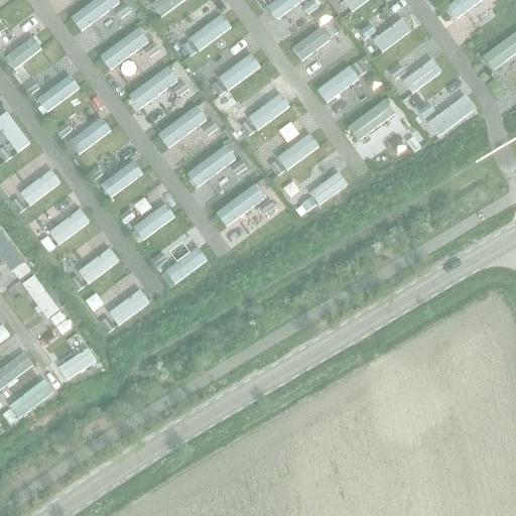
[(120,5),(115,0),(96,0),(71,19),(81,33),(120,5)]
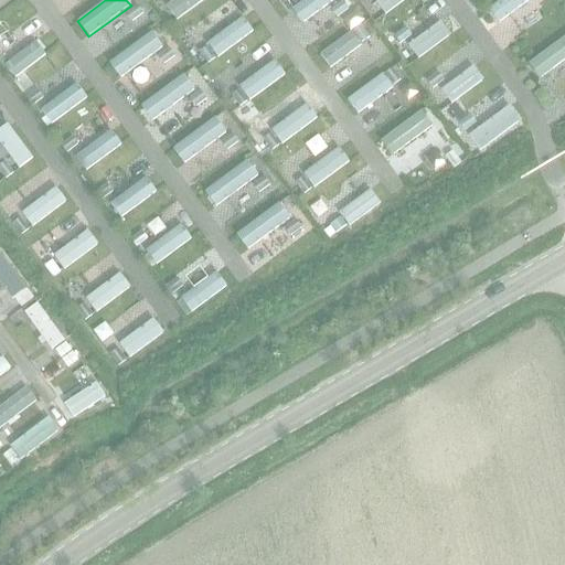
[(204,0),(176,0),(167,8),(176,21),(204,0)]
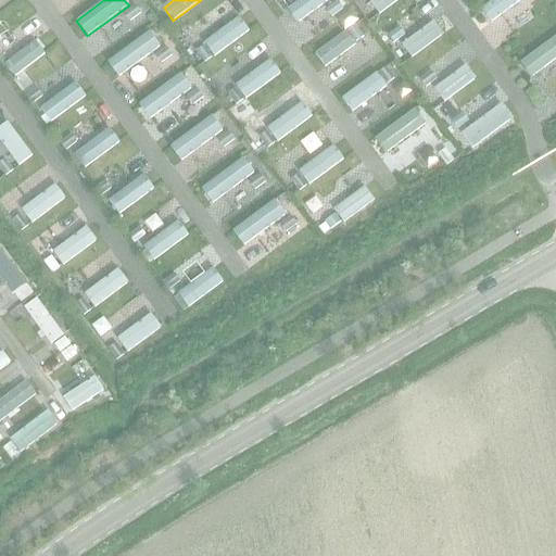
[(297,24),(329,0),(300,0),(287,11),(297,24)]
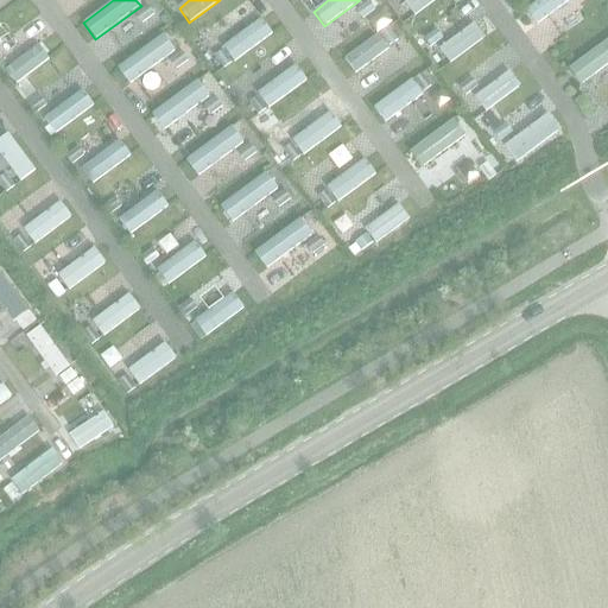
[(437,0),(406,0),(404,2),(415,17),(437,0)]
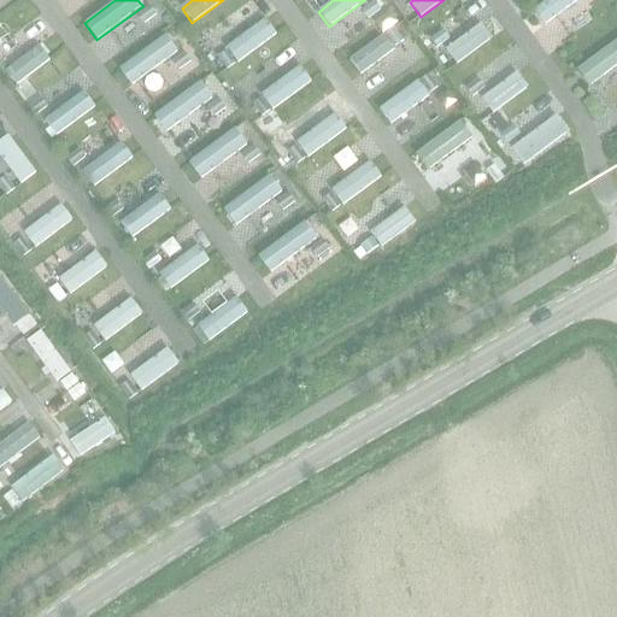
[(544,25),(579,0),(546,0),(533,10),(544,25)]
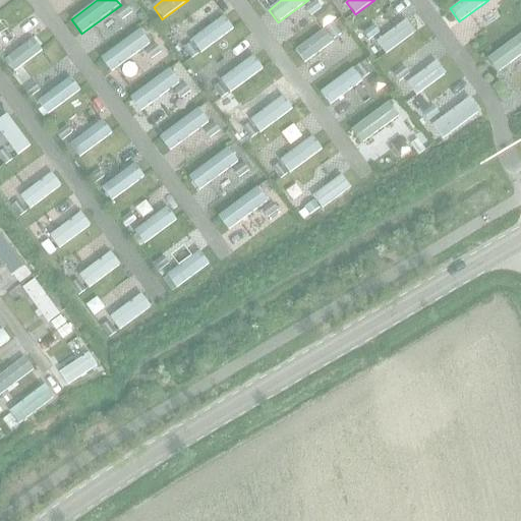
[(233,30),(224,16),(190,41),(200,54),(233,30)]
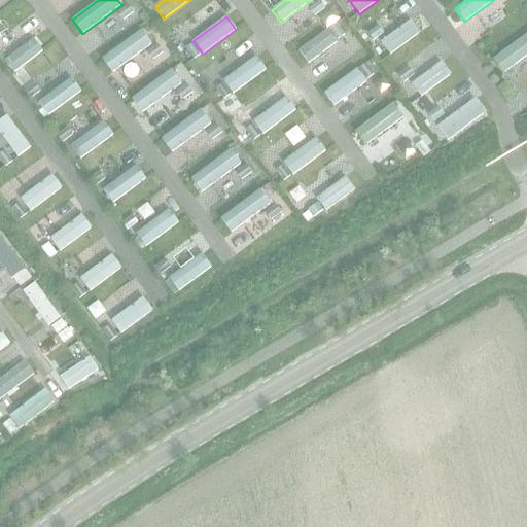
[(419,34),(410,22),(380,43),(390,56),(419,34)]
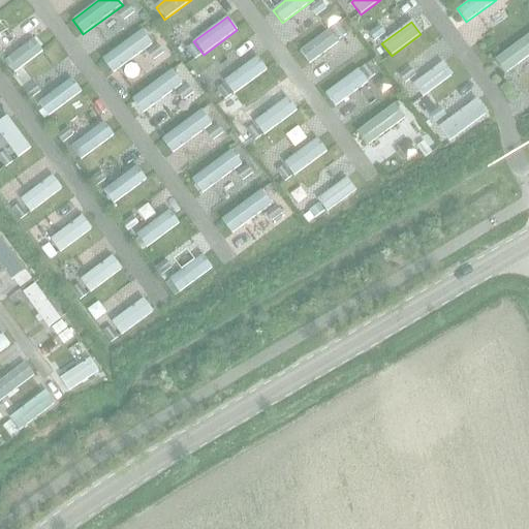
[(152,45),(142,31),(102,60),(113,74),(152,45)]
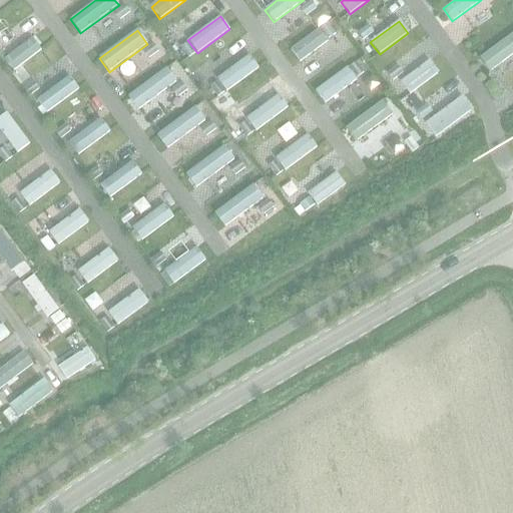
[(327,42),(318,30),(291,50),(300,63),(327,42)]
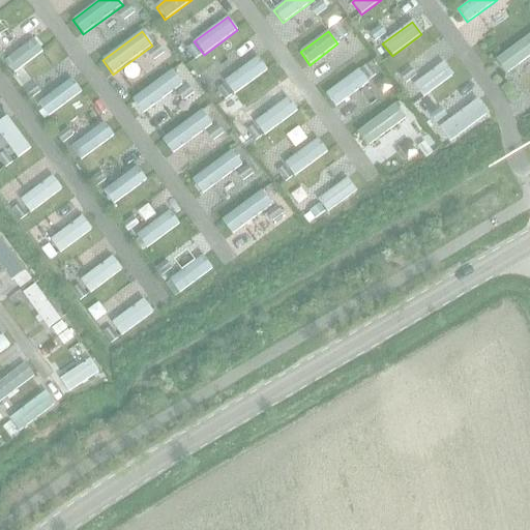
[(529,56),(529,34),(495,61),(505,75),(529,56)]
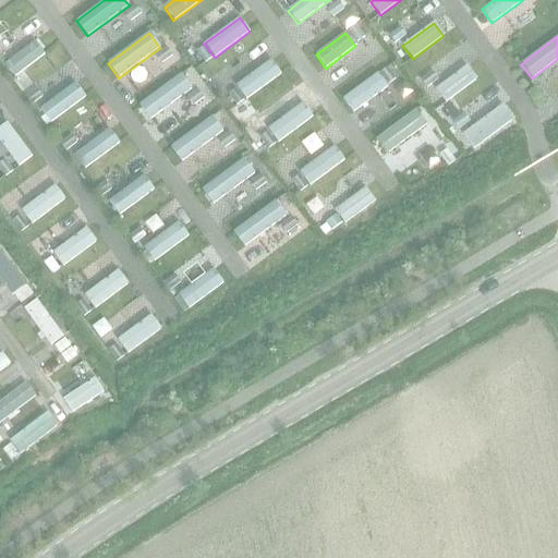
[(4,64),(14,77),(44,55),(34,41),(4,64)]
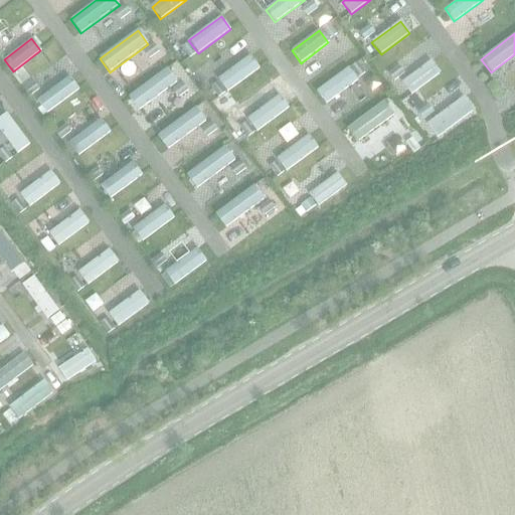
[(217,79),(226,93),(260,68),(249,56),(217,79)]
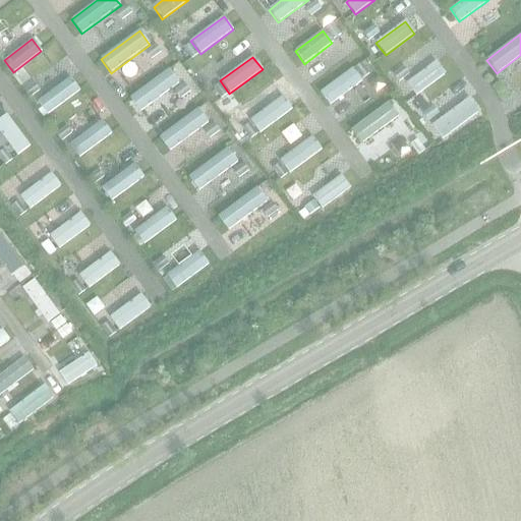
[(406,83),(416,97),(445,74),(436,62),(406,83)]
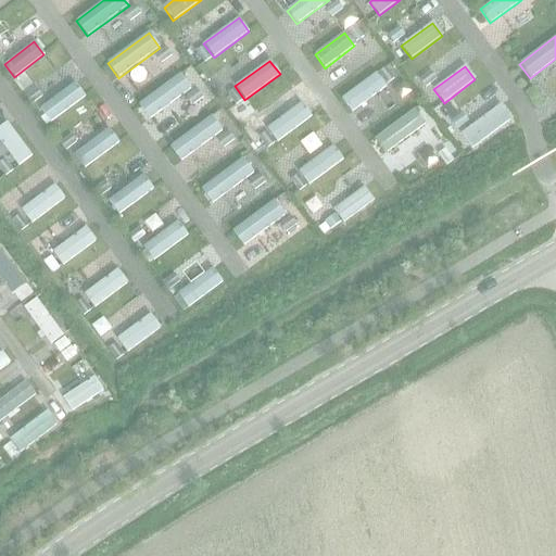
[(341,99),(351,113),(386,87),(376,73),(341,99)]
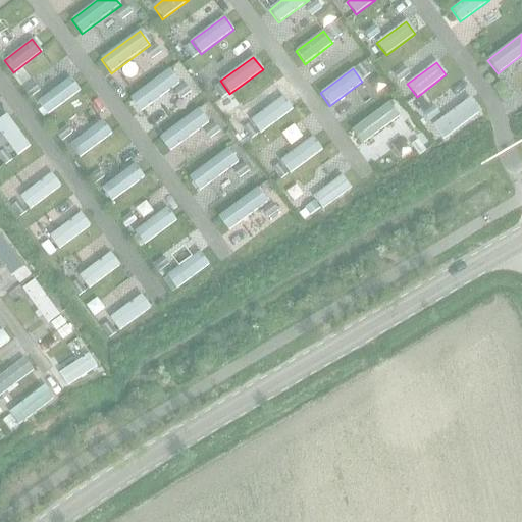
[(140,112),(179,84),(169,69),(129,99),(140,112)]
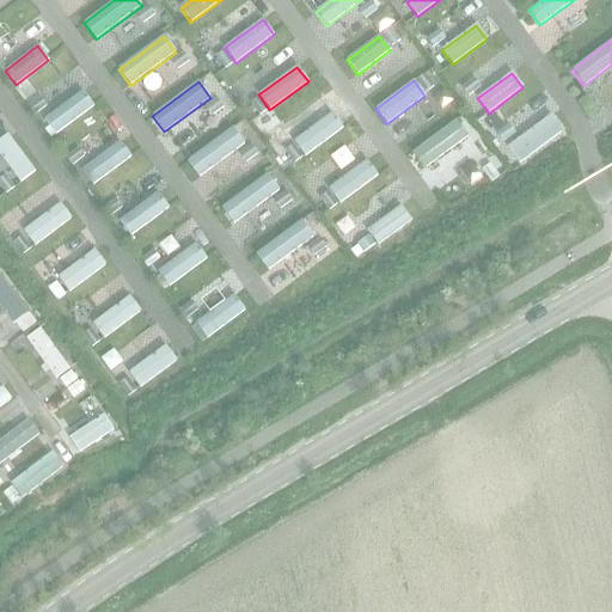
[(55,135),(95,106),(83,91),(44,120),(55,135)]
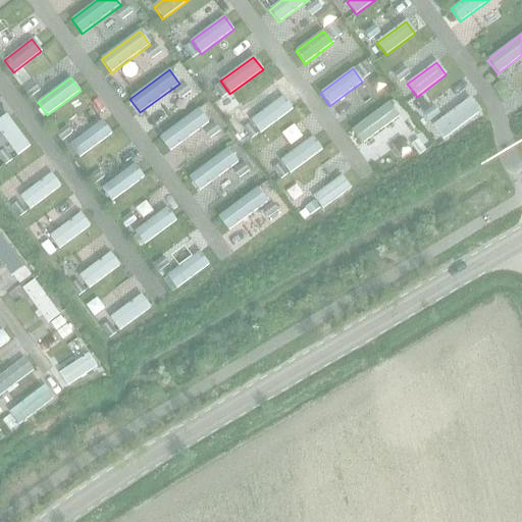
[(259,135),(293,110),(283,97),(250,121),(259,135)]
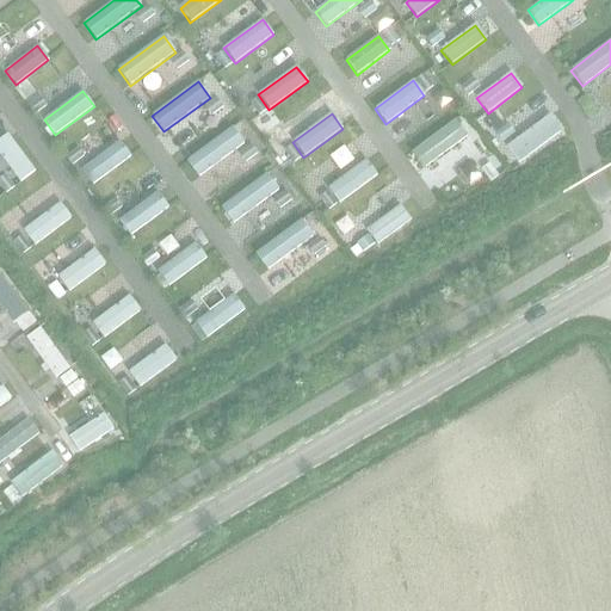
[(506,148),(518,164),(562,133),(550,116),(506,148)]
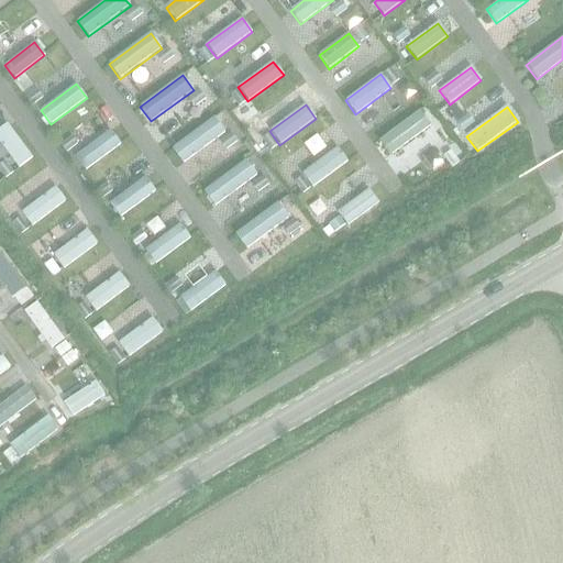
[(430,127),(419,111),(379,142),(390,156),(430,127)]
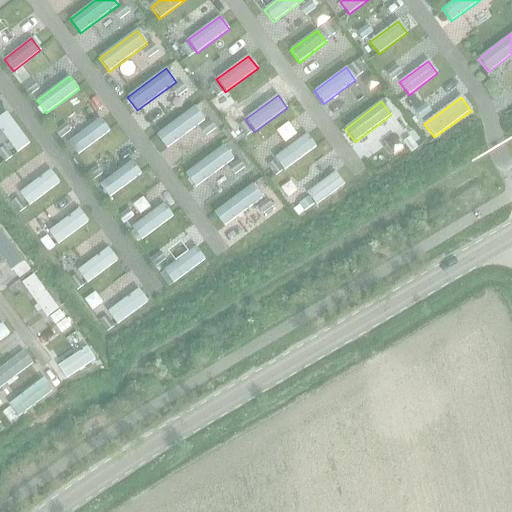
[(166,149),(205,121),(194,107),(156,136),(166,149)]
